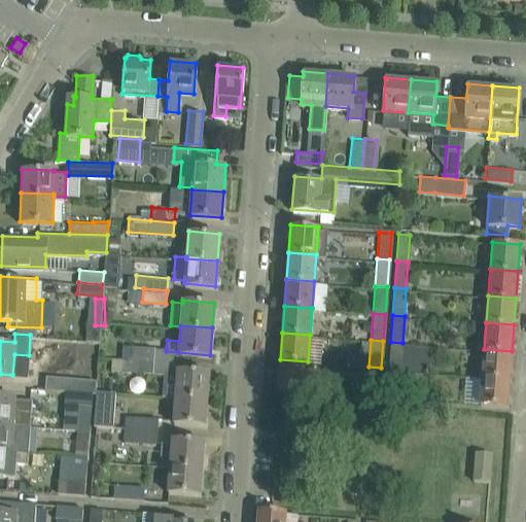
[(400,370),(402,343),(390,342),(388,369),(400,370)]
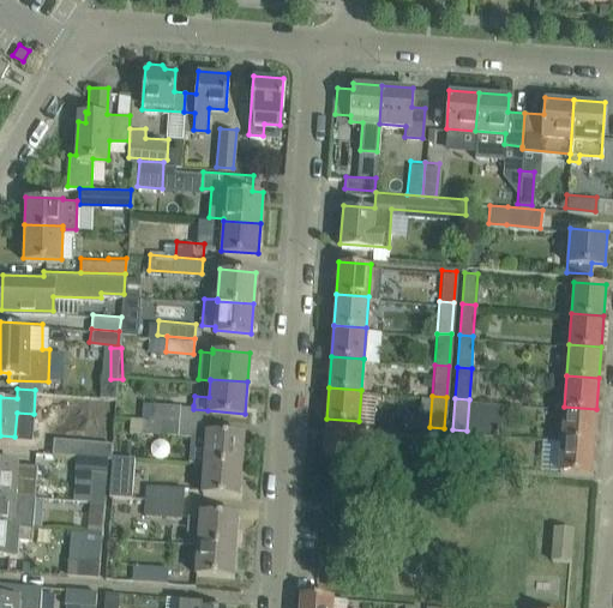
[(142,401),(140,415),(178,417),(179,403),(142,401)]
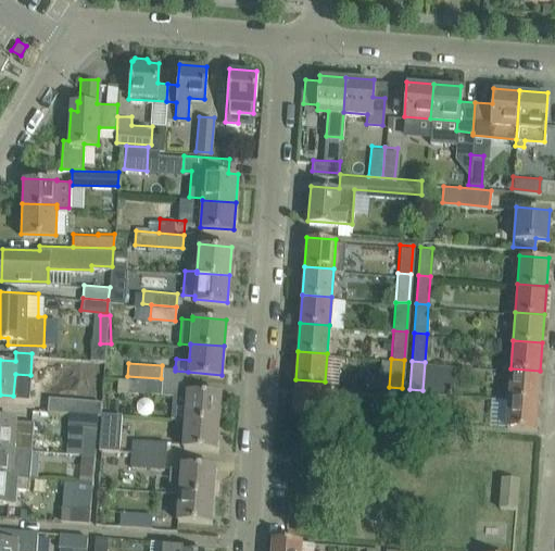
[(537,399),(540,371),(511,368),(508,397),(537,399)]
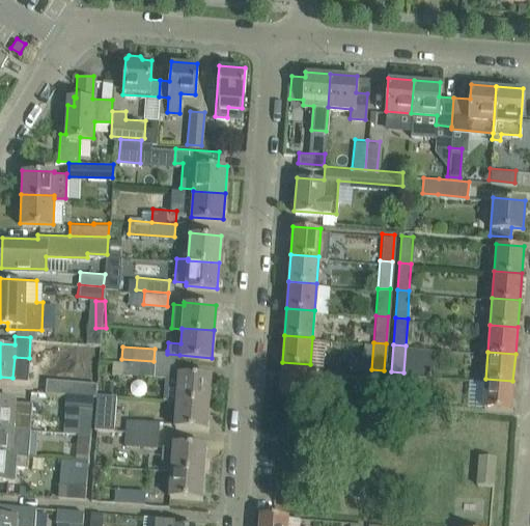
[(121,359),(120,372),(154,375),(154,361),(121,359)]
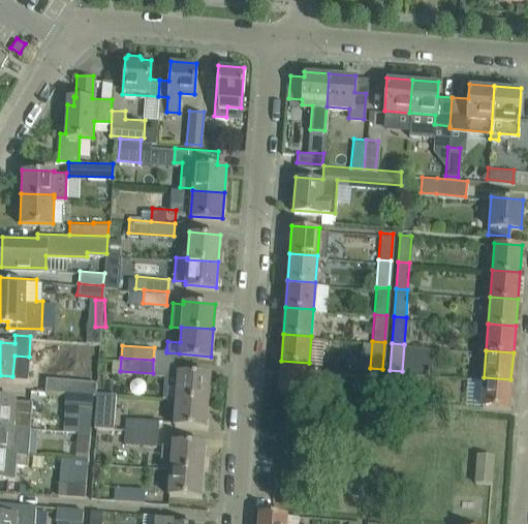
[(307,390),(308,369),(309,363),(281,361),(279,388),(307,390)]
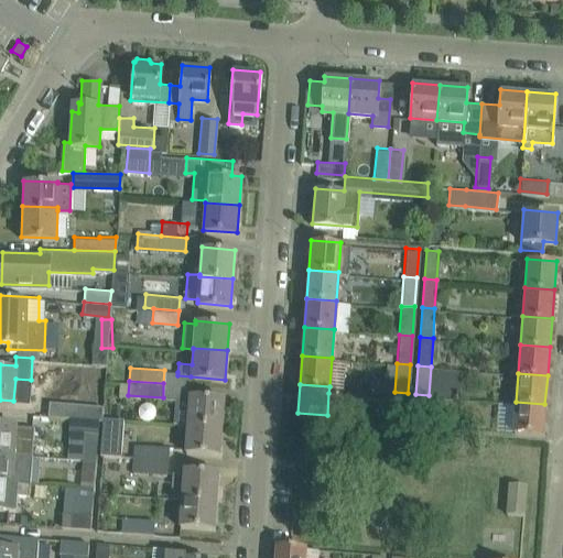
[(405,422),(408,393),(394,392),(393,420),(405,422)]
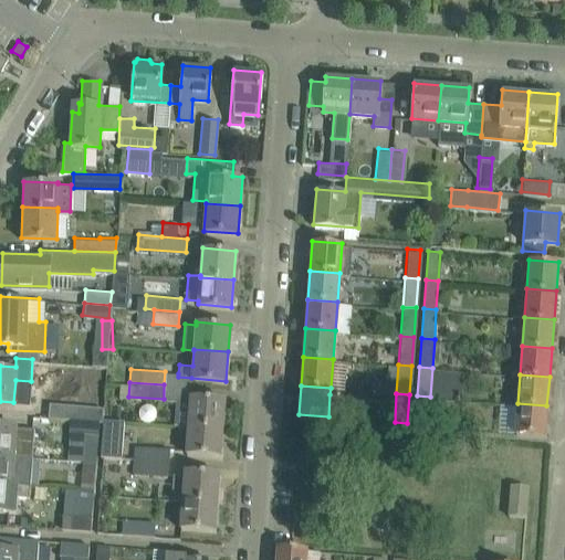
[(225,399),(190,395),(188,423),(222,426),(225,399)]
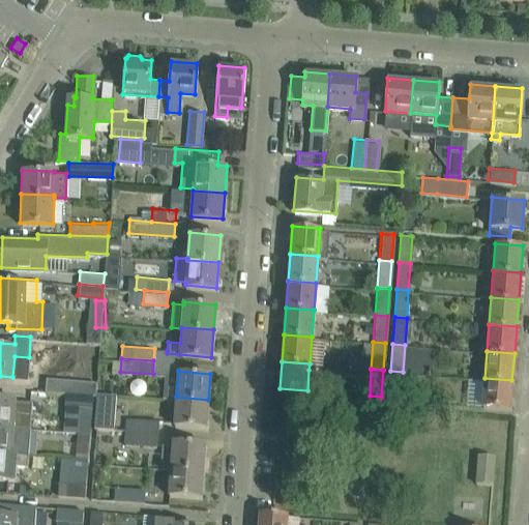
[(401,399),(403,372),(390,371),(388,398),(401,399)]
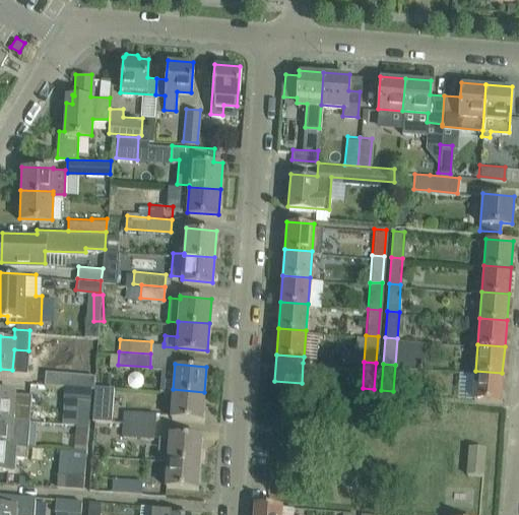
[(500,399),(502,373),(475,371),(473,397),(500,399)]
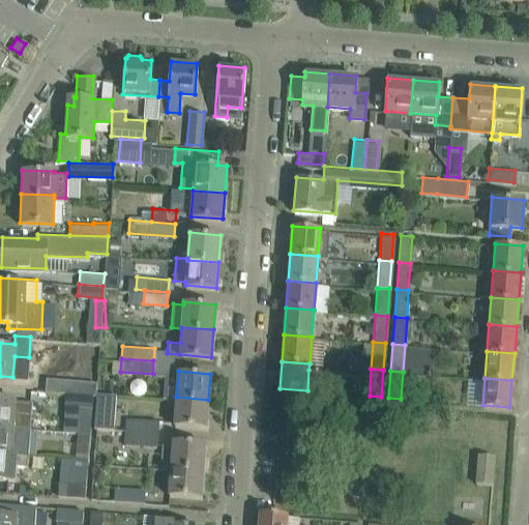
[(45,394),(65,395),(65,392),(91,395),(95,395),(96,384),(46,380),(45,394)]
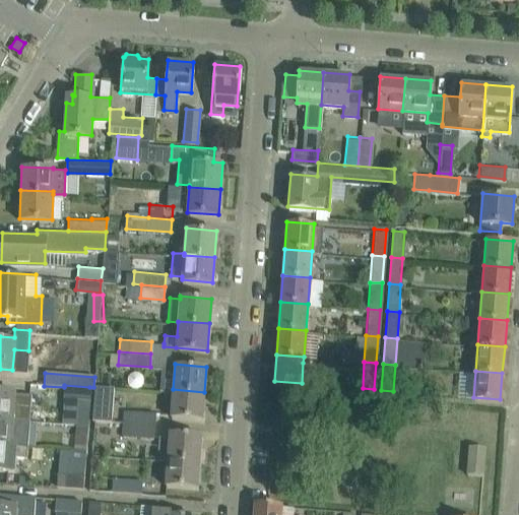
[(111,420),(113,385),(94,384),(91,417),(111,420)]
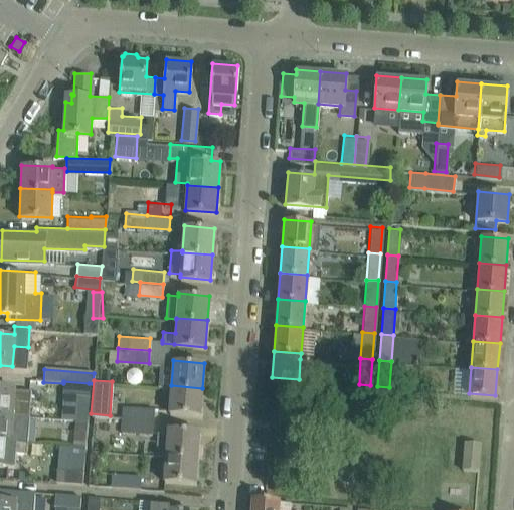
[(88,395),(89,383),(63,381),(63,383),(62,393),(88,395)]
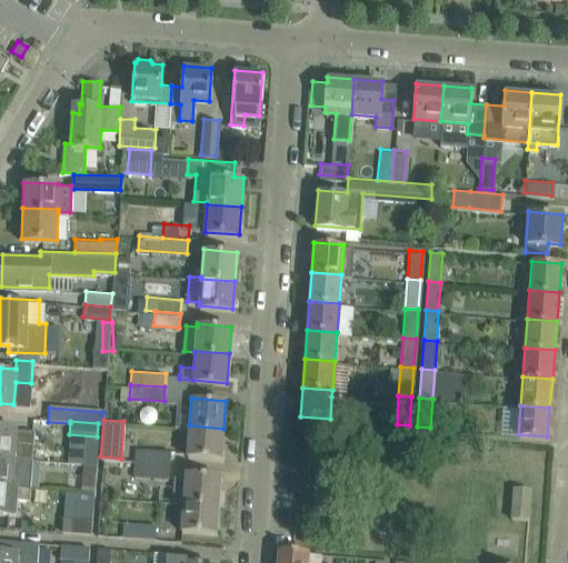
[(0,454),(19,456),(31,456),(33,429),(21,428),(0,425),(0,454)]
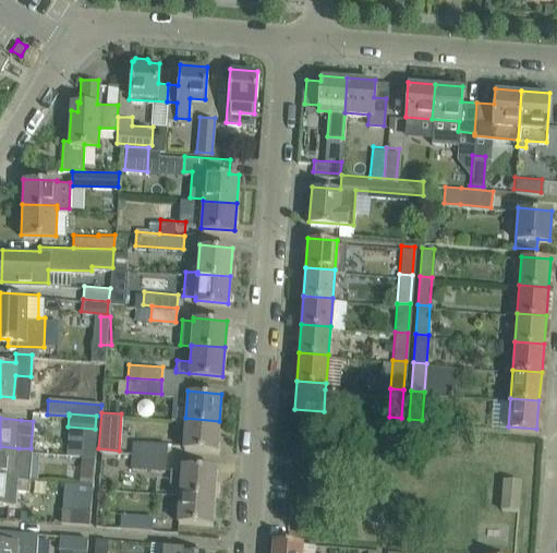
[(217,449),(219,421),(185,418),(183,446),(217,449)]
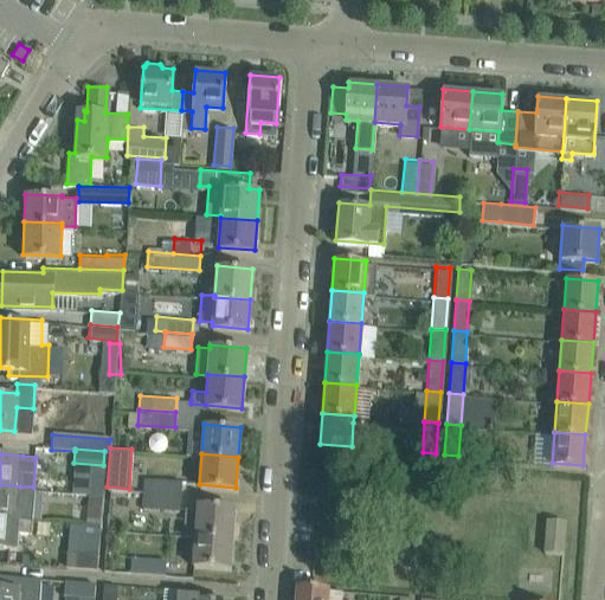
[(89,471),(88,492),(101,494),(103,472),(89,471)]
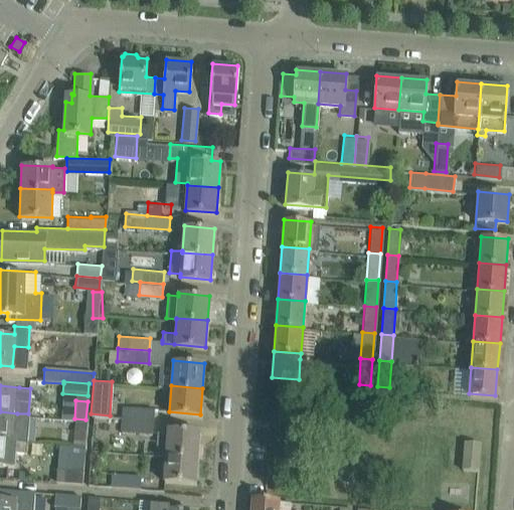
[(122,403),(122,414),(153,417),(154,406),(122,403)]
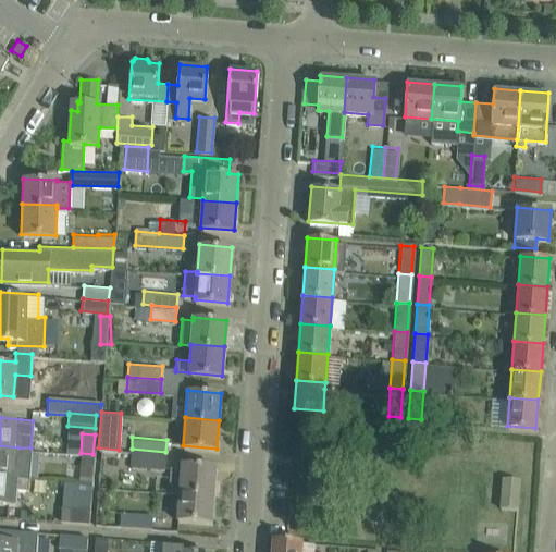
[(0,474),(28,477),(31,448),(19,448),(0,445),(0,474)]
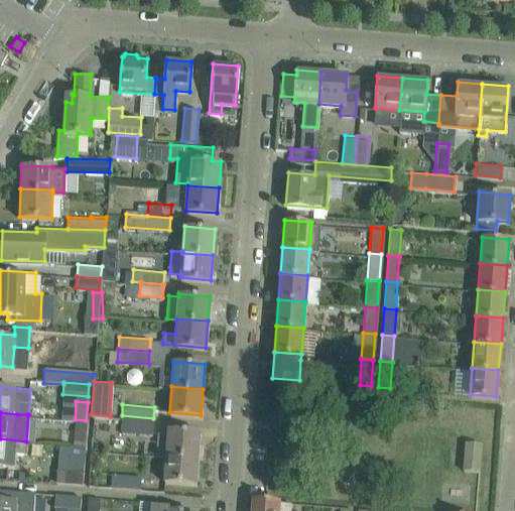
[(152,432),(153,418),(122,415),(120,430),(152,432)]
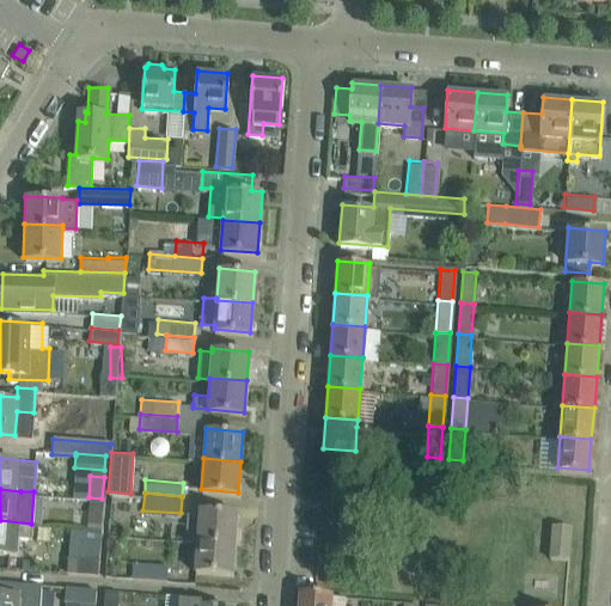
[(99,528),(102,499),(89,497),(86,527),(99,528)]
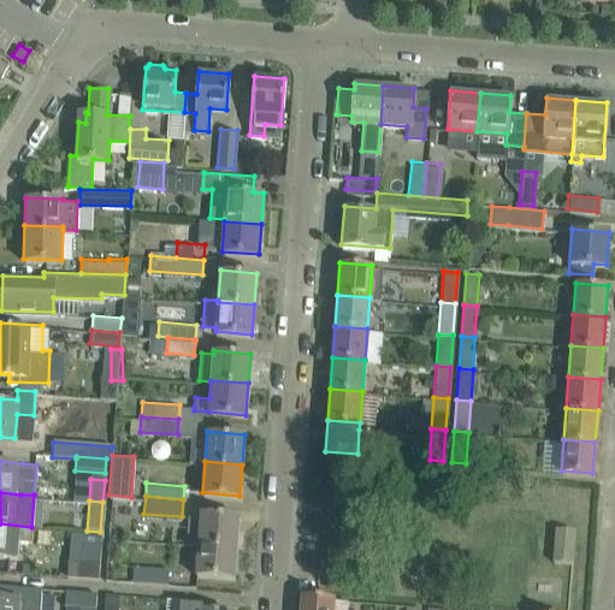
[(236,544),(238,515),(201,511),(200,515),(188,514),(185,542),(199,543),(199,542),(236,544)]
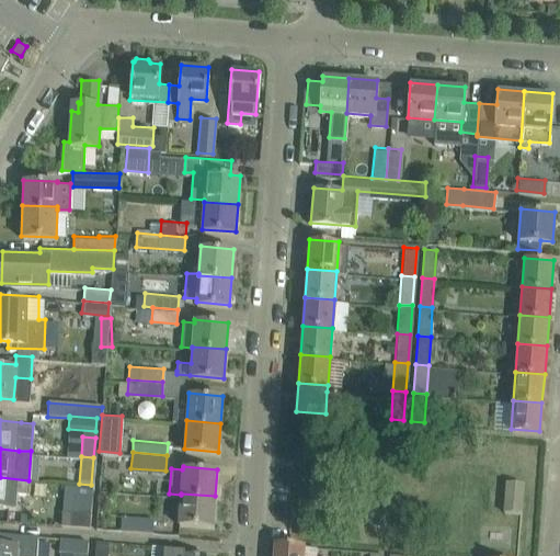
[(29,491),(29,480),(0,477),(0,505),(14,506),(15,490),(29,491)]
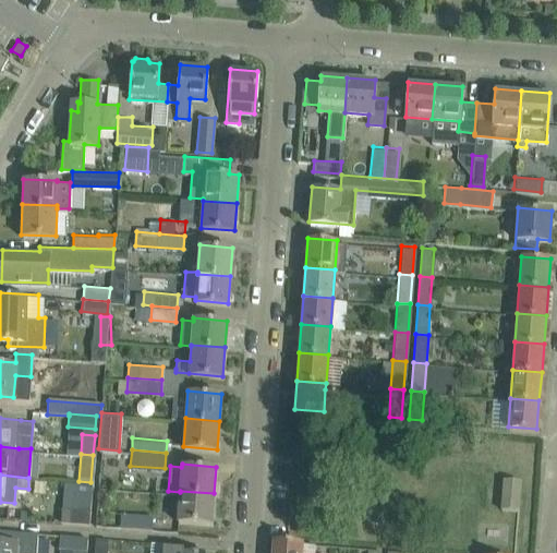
[(518,508),(520,479),(503,478),(500,506),(518,508)]
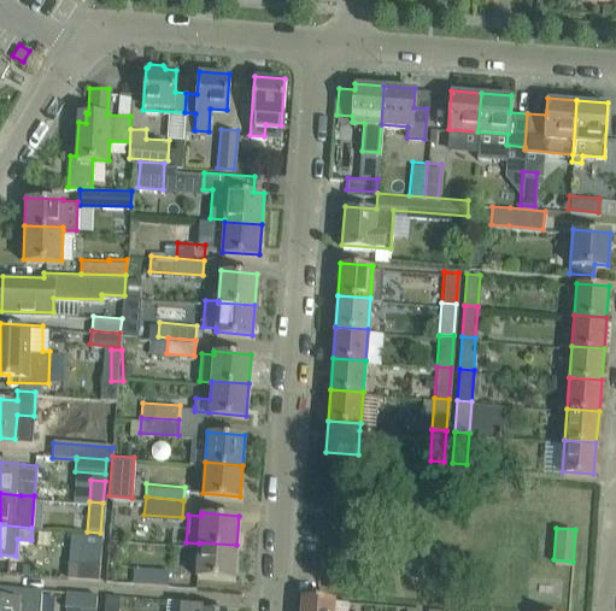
[(98,563),(100,533),(87,532),(84,562),(98,563)]
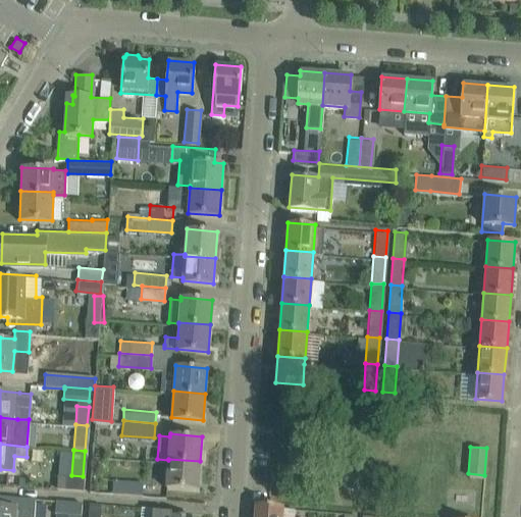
[(197,488),(200,461),(168,459),(168,460),(165,485),(197,488)]
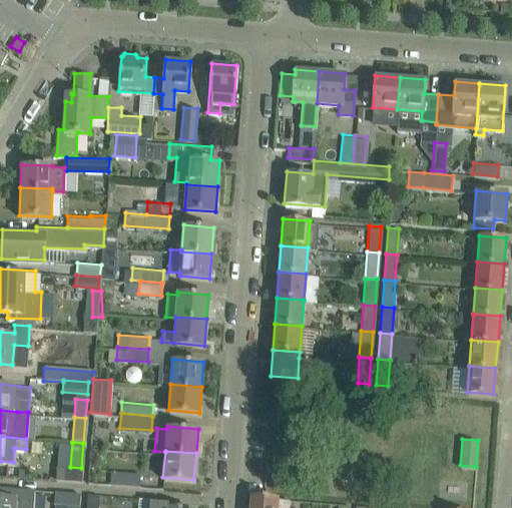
[(81,468),(70,467),(56,466),(55,478),(80,480),(81,468)]
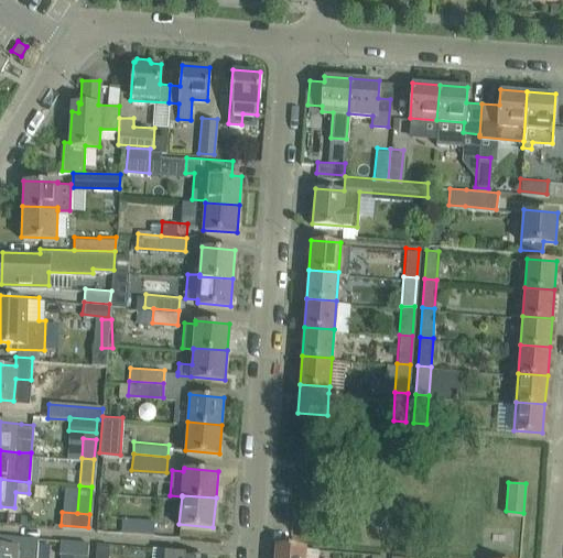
[(152,532),(153,517),(122,515),(121,529),(152,532)]
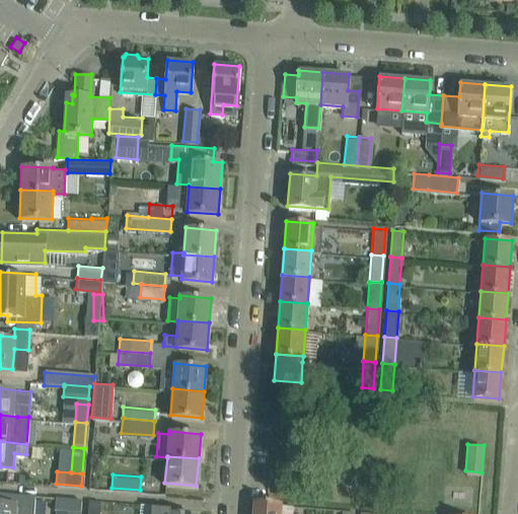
[(30,513),(32,513),(34,494),(0,492),(0,513),(19,513),(30,513)]
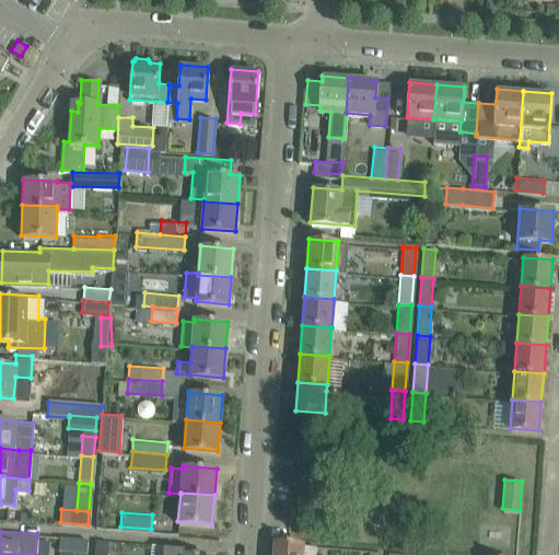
[(58,548),(86,551),(88,538),(59,535),(58,548)]
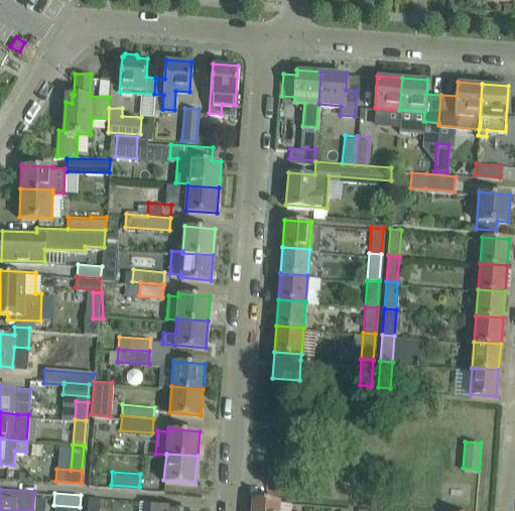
[(289,510),(290,501),(252,498),(251,510),(289,510)]
